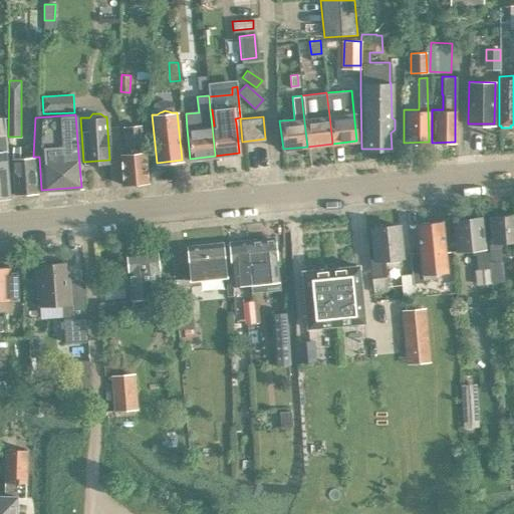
[(0,199),(10,199),(9,194),(4,135),(3,117),(0,117),(0,199)]
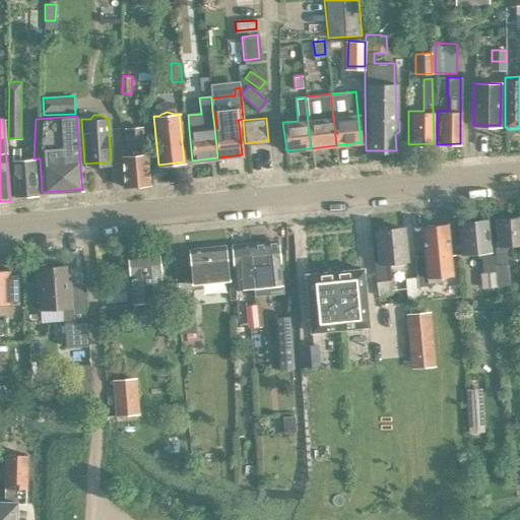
[(121,154),(124,185),(150,184),(146,151),(145,152),(141,125),(124,127),(127,154),(121,154)]
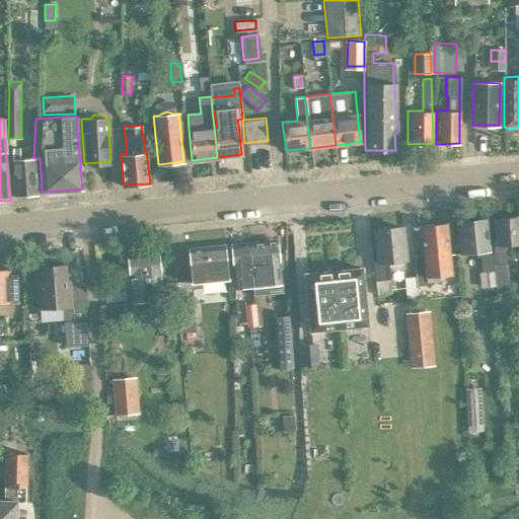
[(36,194),(36,192),(33,158),(18,159),(18,148),(11,148),(10,159),(13,195),(36,194)]
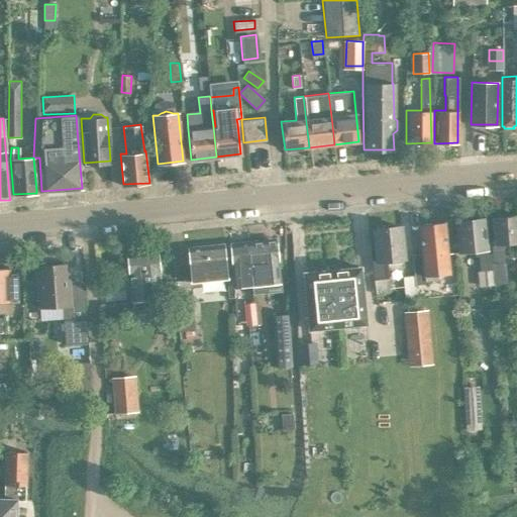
[(504,284),(501,248),(500,243),(516,241),(516,214),(493,216),(495,240),(491,241),(494,266),(496,285),(504,284)]
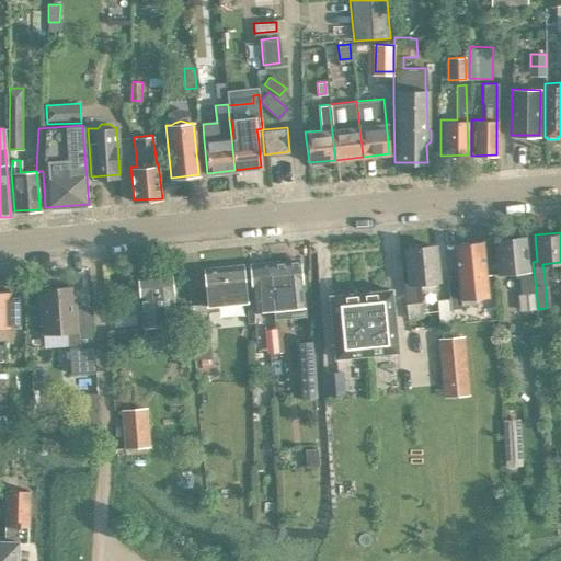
[(515,276),(517,293),(519,293),(522,310),(538,309),(536,288),(534,288),(531,273),(528,274),(524,235),(493,239),(496,273),(513,272),(513,276),(515,276)]
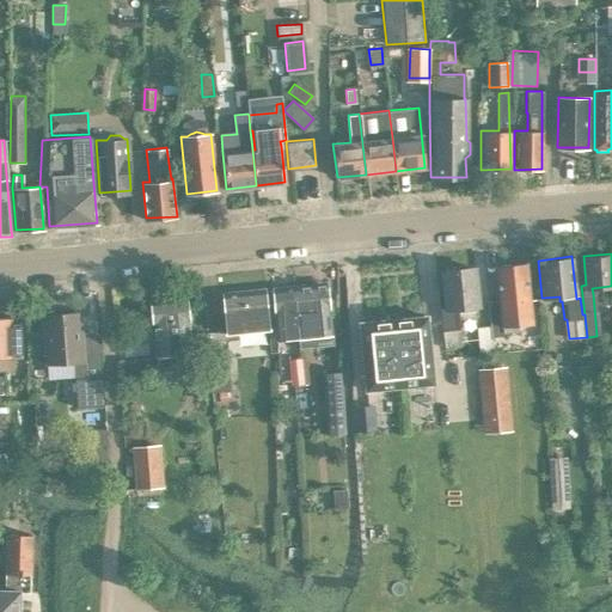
[(488,303),(490,326),(489,326),(490,338),(491,337),(503,336),(503,331),(518,330),(518,323),(532,322),(526,261),(495,264),(499,301),(488,303)]
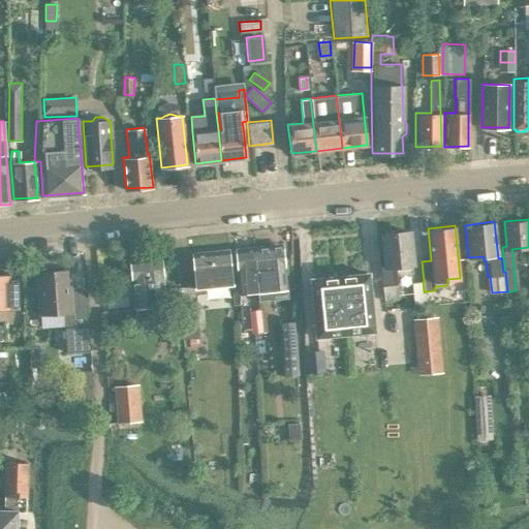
[(379,263),(382,284),(383,301),(399,299),(397,282),(395,265),(413,262),(409,230),(382,234),(385,263),(379,263)]
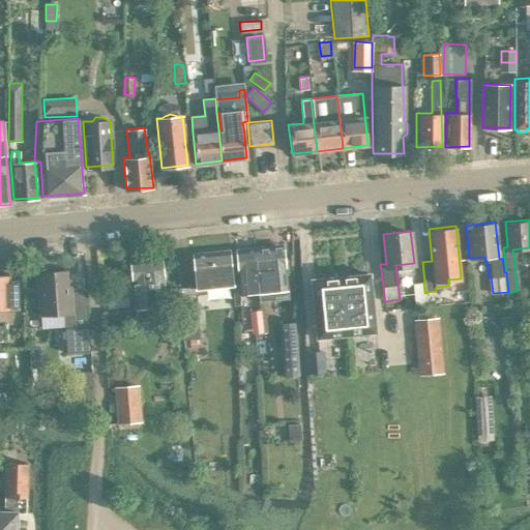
[(258,292),(288,290),(283,243),(253,246),(256,277),(258,292)]
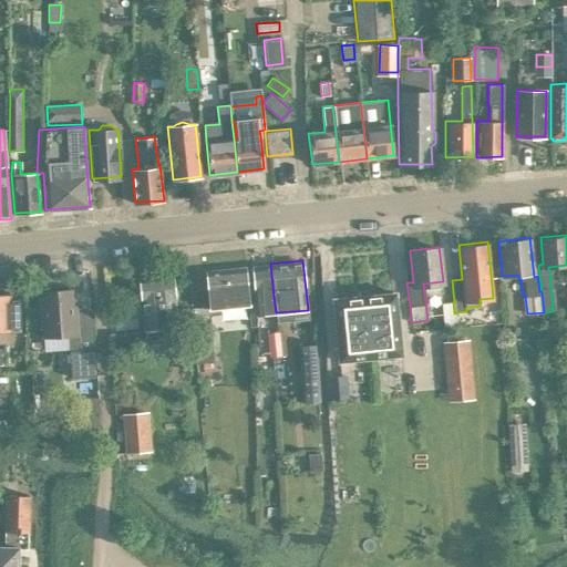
[(255,300),(257,315),(276,312),(274,297),(270,264),(251,266),(255,300)]
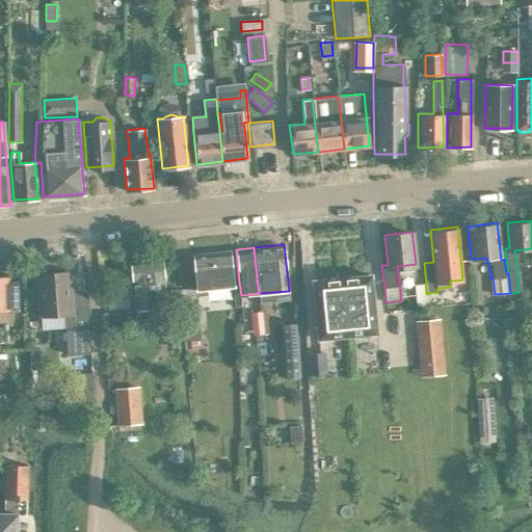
[(230,250),(211,253),(215,288),(234,286),(230,250)]
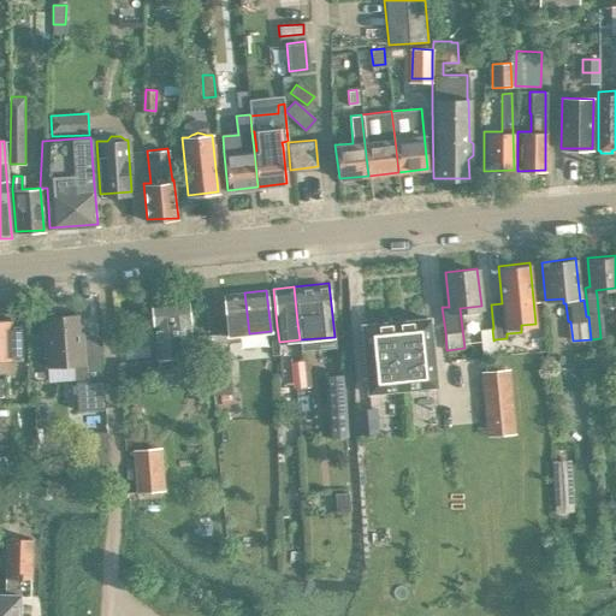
[(225,320),(218,321),(219,335),(227,333),(227,336),(249,333),(244,292),(224,295),(225,320)]
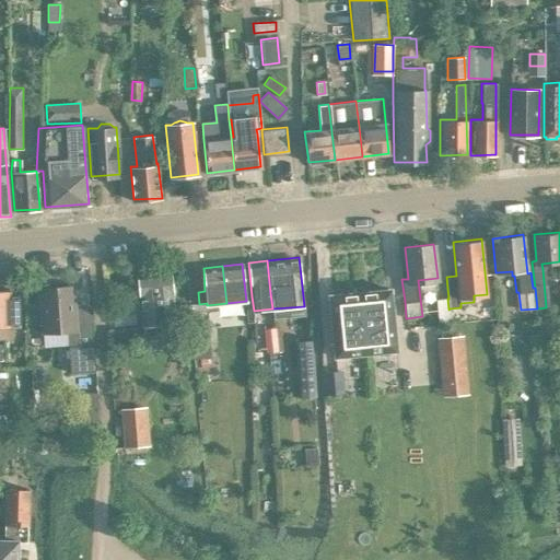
[(176,324),(175,321),(170,270),(138,273),(143,327),(146,327),(147,340),(149,341),(162,339),(163,338),(162,326),(176,324)]
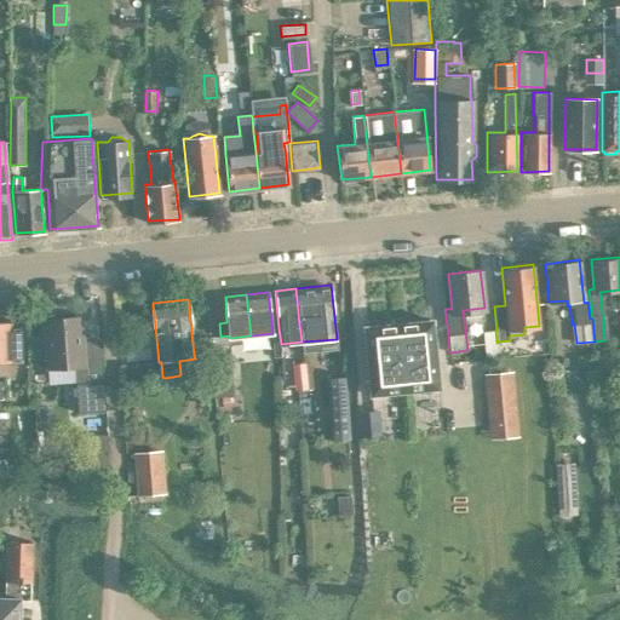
[(47,369),(75,368),(78,413),(104,412),(99,349),(82,350),(80,316),(44,320),(47,369)]
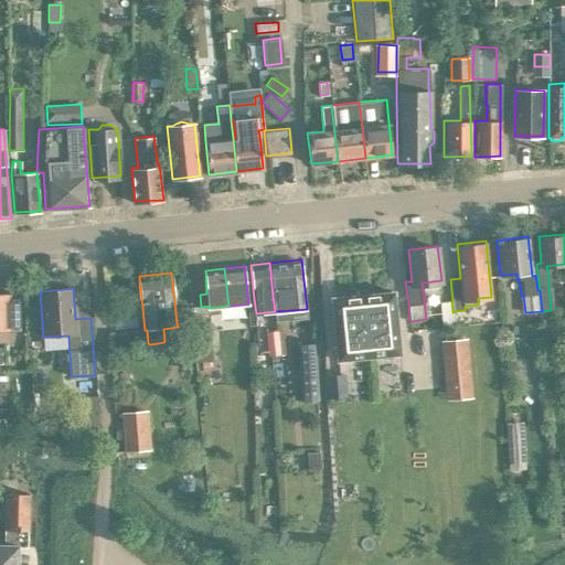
[(394,291),(362,295),(369,358),(400,354),(394,291)]
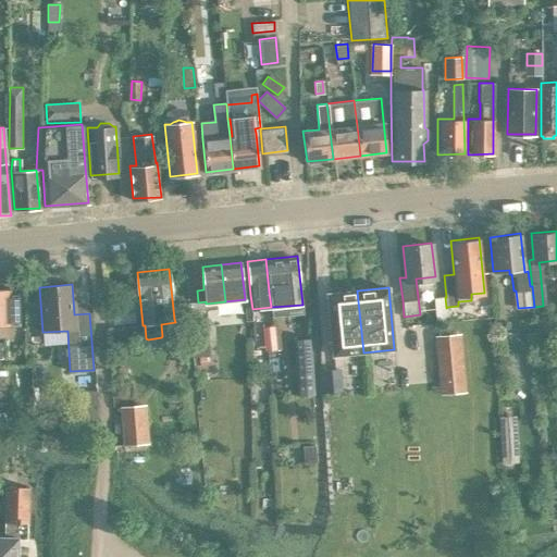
[(10,289),(0,289),(0,358),(1,359),(1,342),(0,342),(0,325),(19,325),(19,294),(10,294),(10,289)]
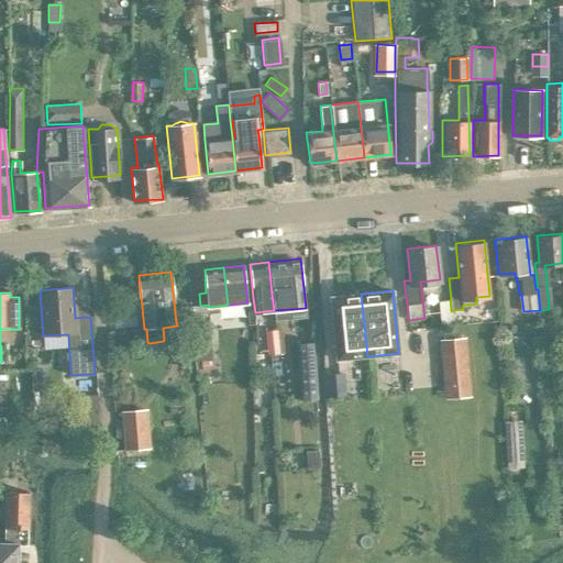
[(361,294),(330,297),(337,360),(367,356),(361,294)]
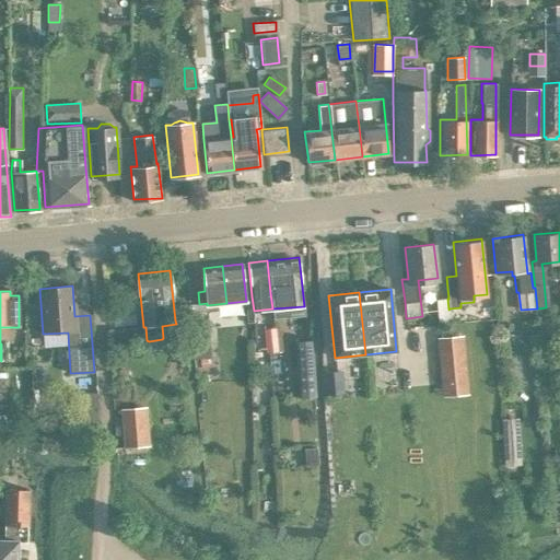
[(448,310),(447,299),(436,300),(439,325),(451,324),(450,308),(448,310)]
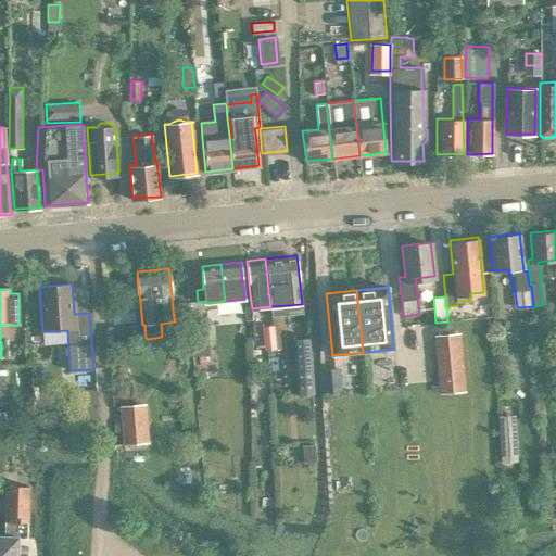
[(263,328),(265,351),(276,350),(273,327),(263,328)]
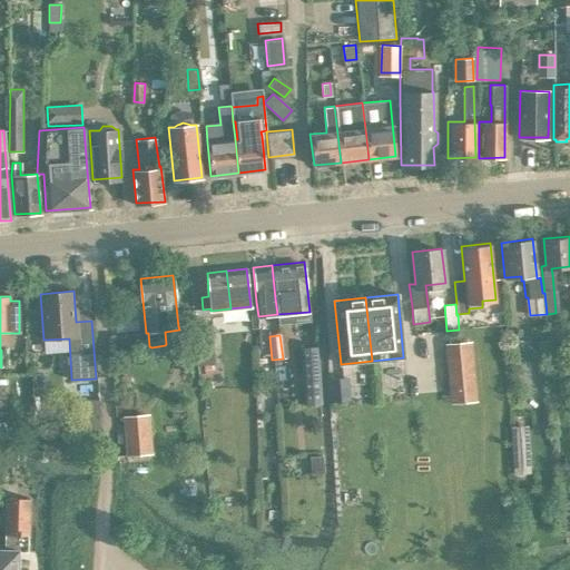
[(199,365),(215,364),(213,338),(198,340),(199,365)]
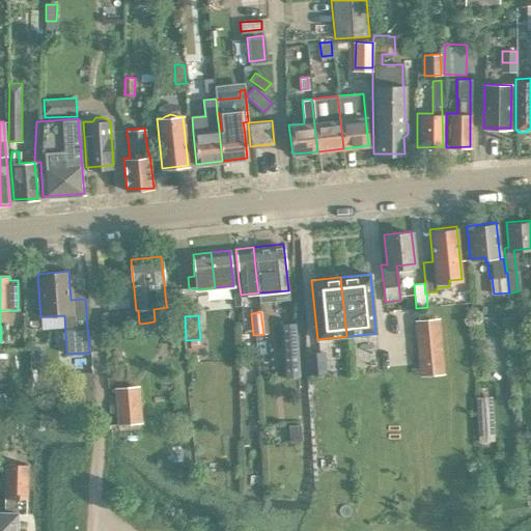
[(439,318),(417,320),(420,364),(443,362),(439,318)]
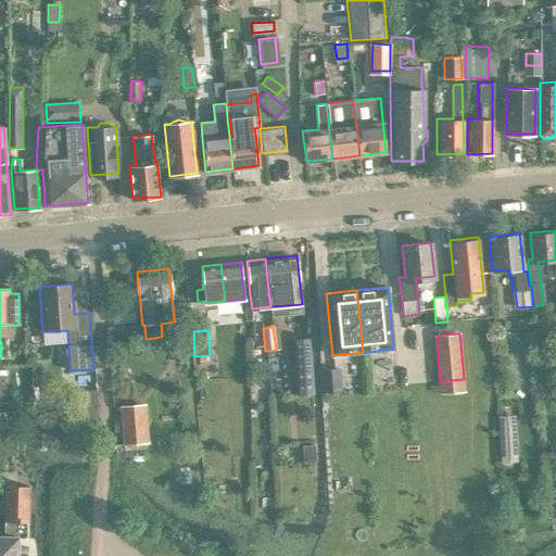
[(307,338),(295,339),(300,396),(311,395),(308,363),(308,358),(307,344),(307,340),(307,338)]
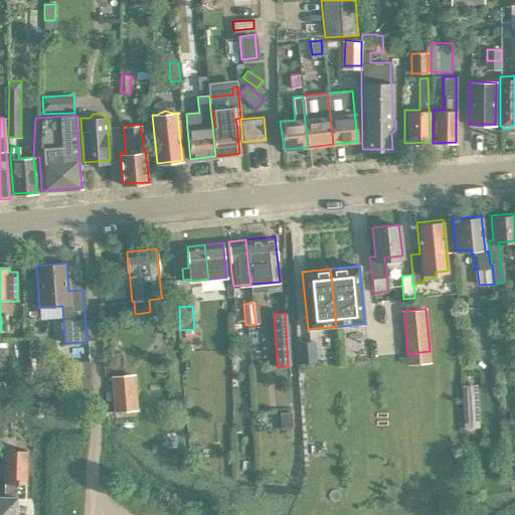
[(173,319),(165,320),(166,334),(174,334),(173,319)]
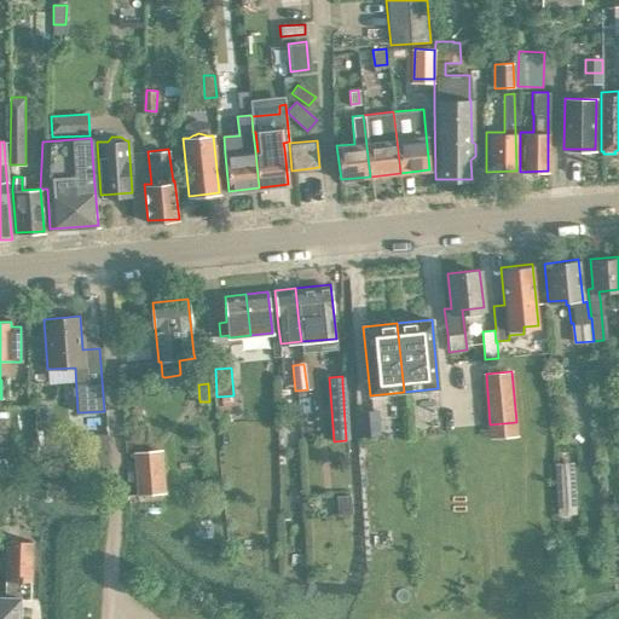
[(377,410),(358,411),(360,435),(379,434),(377,410)]
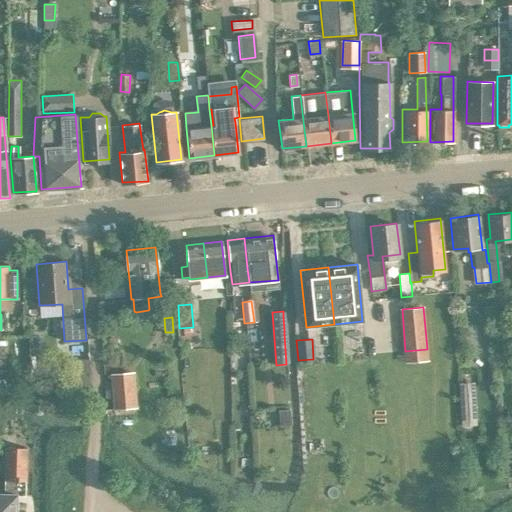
[(133,373),(110,375),(113,409),(136,407),(133,373)]
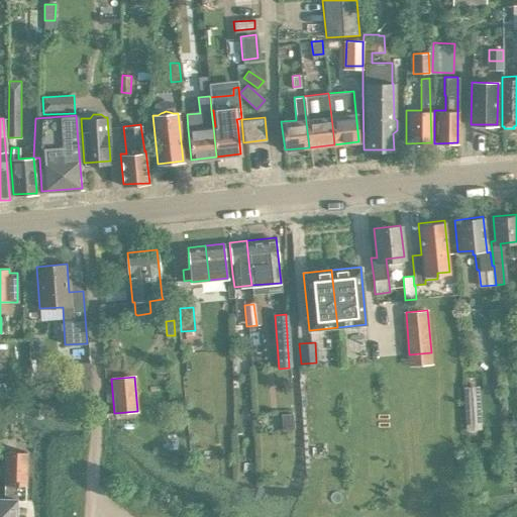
[(482,429),(479,390),(464,391),(467,429),(482,429)]
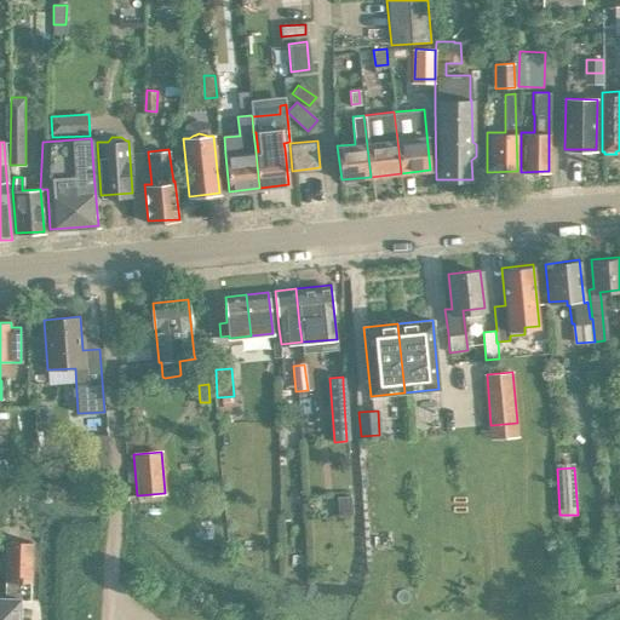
[(0,487),(0,505),(17,506),(17,488),(0,487)]
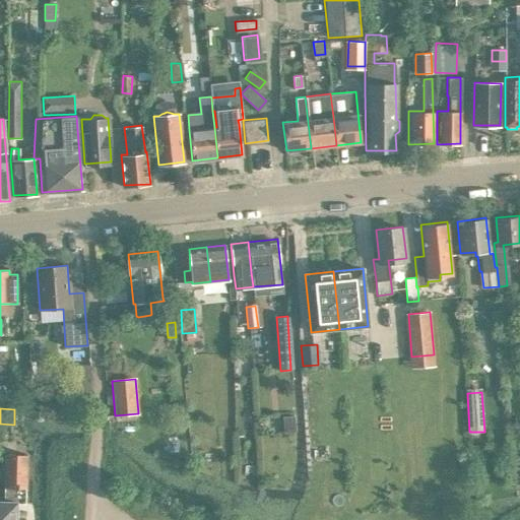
[(294,417),(284,417),(285,433),(295,433),(295,426),(294,417)]
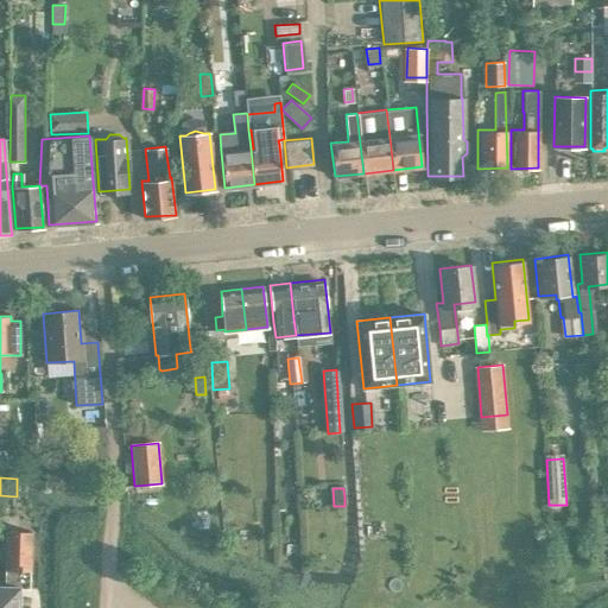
[(4,586),(19,587),(29,587),(31,530),(5,529),(4,583),(4,586)]
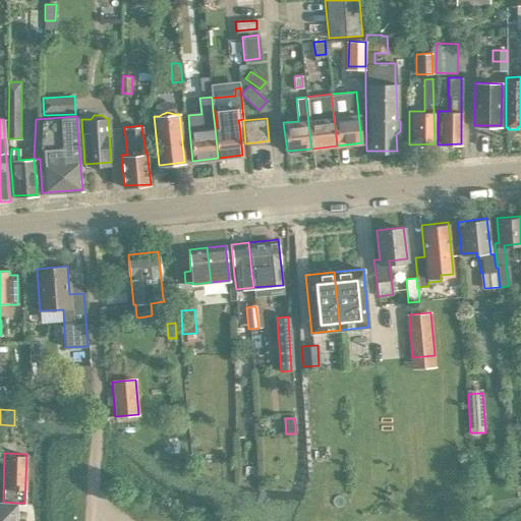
[(0,520),(15,520),(16,503),(3,502),(3,500),(0,499),(0,520)]
